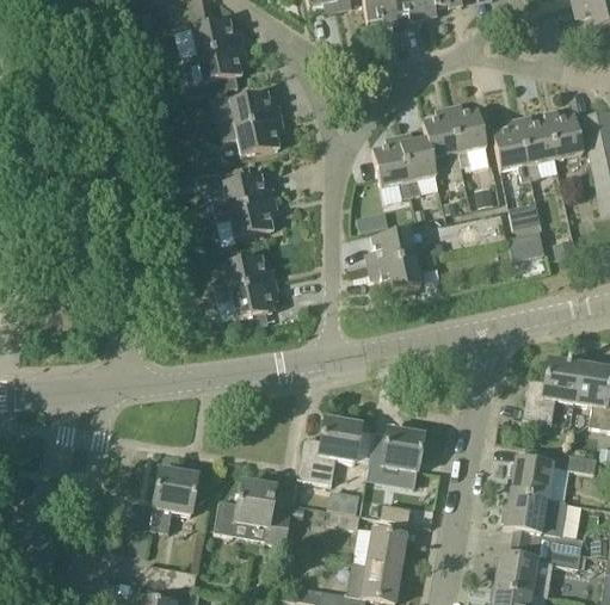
[(119,0),(123,14),(151,8),(152,8),(149,0),(119,0)]
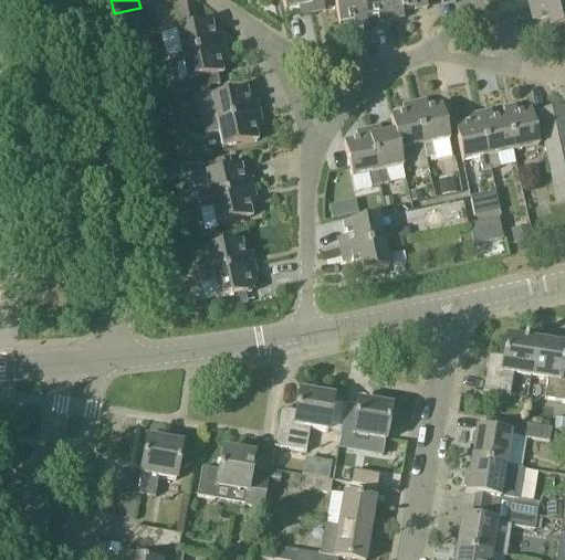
[(173,0),(166,1),(173,28),(177,27),(185,24),(179,0),(173,0)]
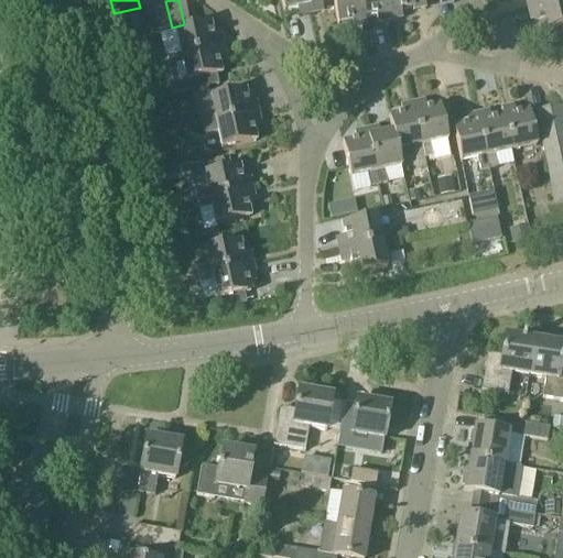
[(179,0),(184,24),(197,21),(193,0),(179,0)]
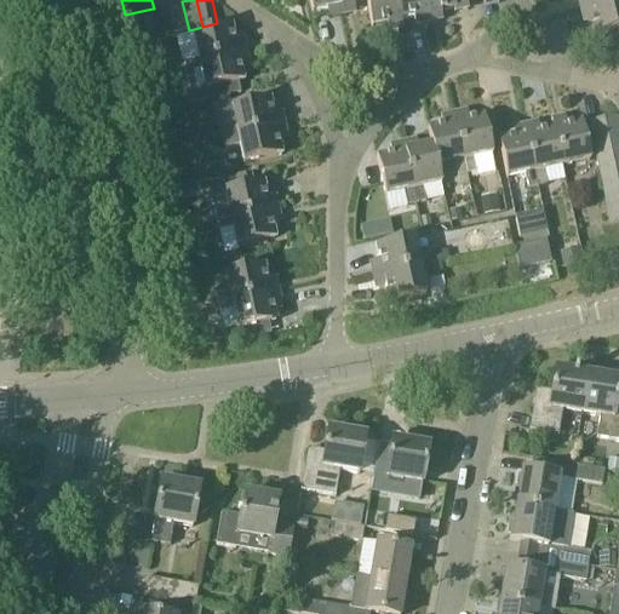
[(310,0),(313,7),(327,5),(328,10),(342,7),(339,0),(310,0)]
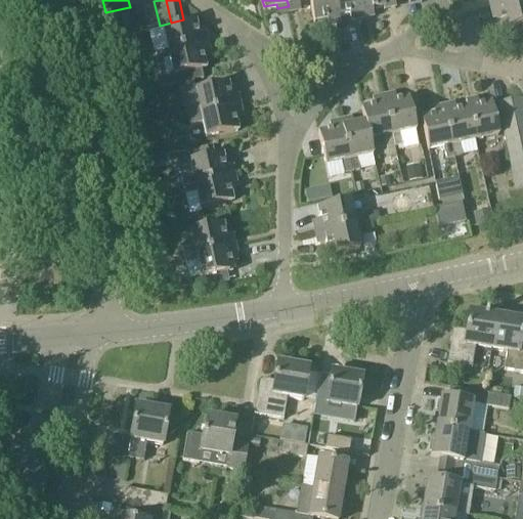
[(311,0),(315,17),(328,15),(329,19),(341,17),(339,12),(336,0),(311,0)]
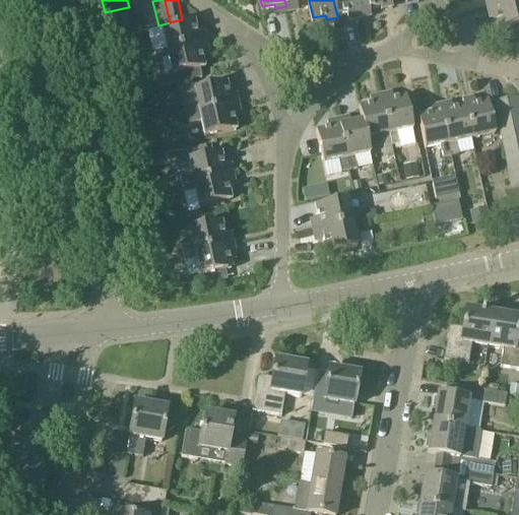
[(333,0),(336,12),(347,10),(348,14),(360,12),(357,0),(333,0)]
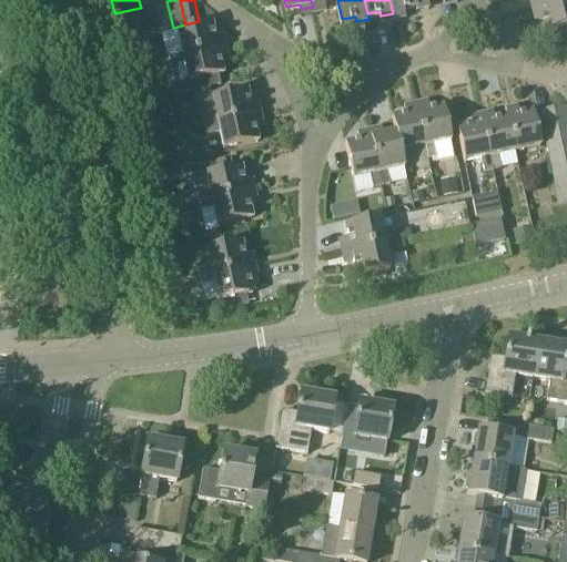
[(390,0),(393,13),(405,11),(405,6),(416,3),(415,0),(390,0)]
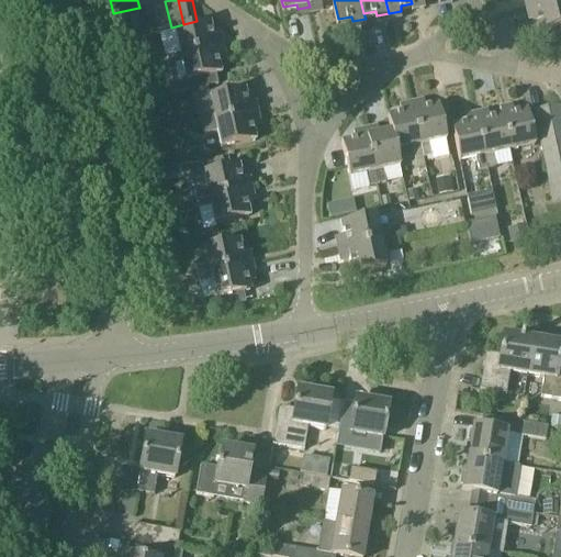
[(546,0),(531,4),(534,17),(539,15),(542,29),(557,24),(559,35),(560,35),(560,0),(546,0)]
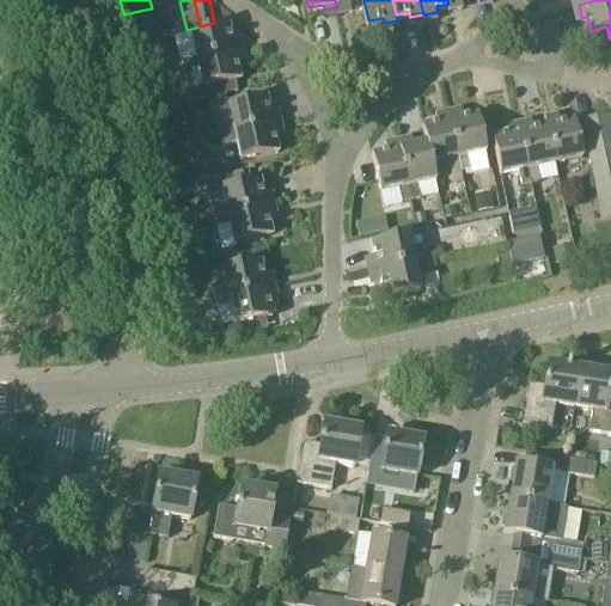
[(166,5),(172,32),(187,30),(179,1),(166,5)]
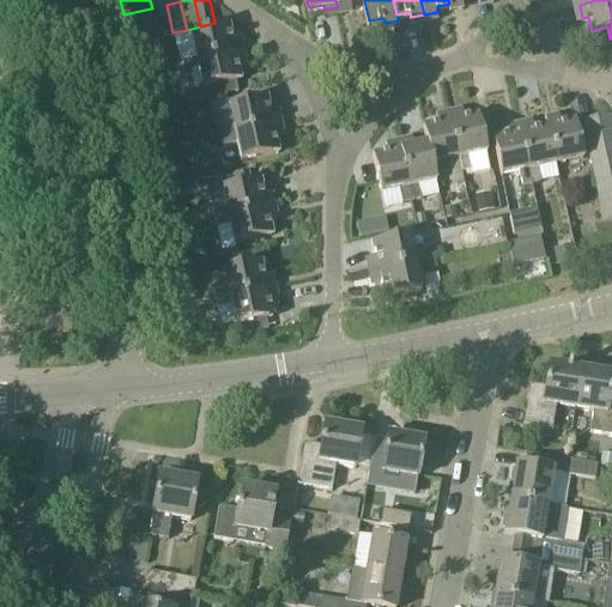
[(152,8),(151,8),(158,36),(173,32),(167,5),(152,8)]
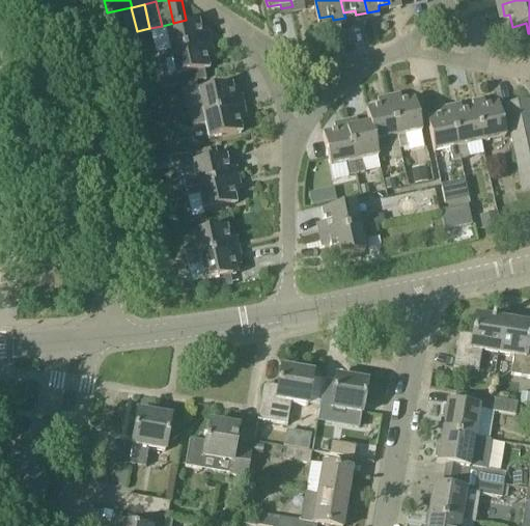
[(171,48),(208,39),(206,28),(201,29),(198,18),(186,20),(173,23),(166,25),(171,48)]
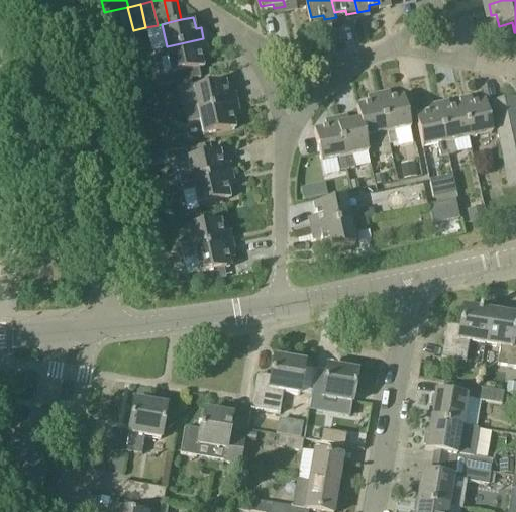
[(192,66),(203,64),(201,52),(206,50),(203,38),(167,46),(155,48),(162,82),(194,76),(192,66)]
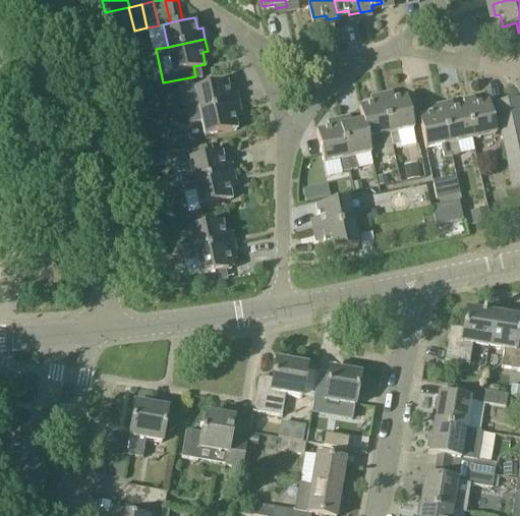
[(134,88),(132,78),(123,80),(125,90),(134,88)]
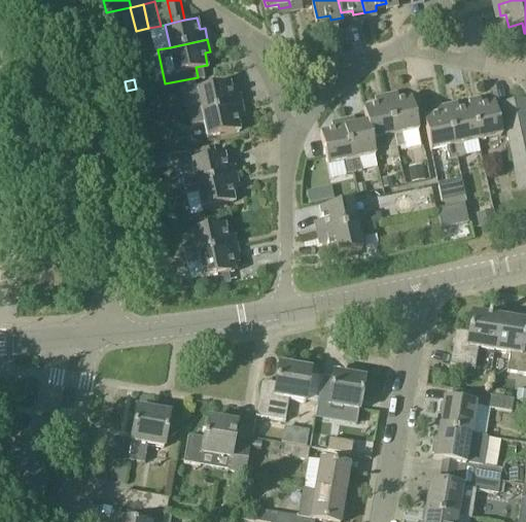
[(189,106),(190,113),(240,102),(237,92),(233,93),(230,80),(197,88),(201,103),(189,106)]
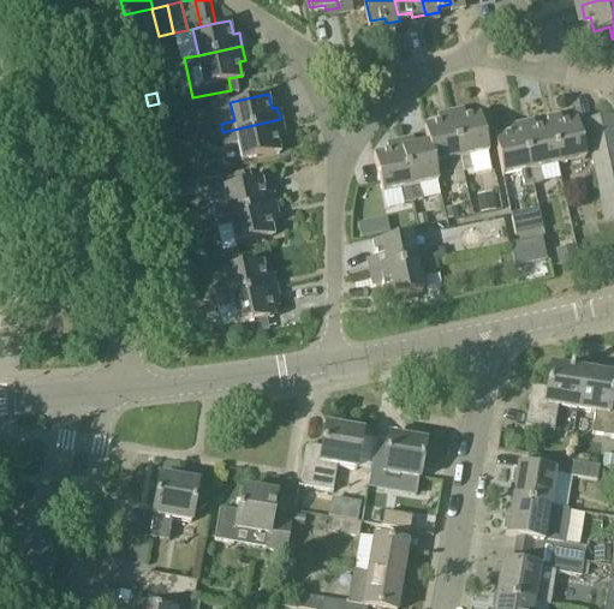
[(489,148),(481,111),(466,113),(465,108),(452,111),(464,168),(468,167),(469,173),(495,167),(494,162),(492,162),(489,148)]
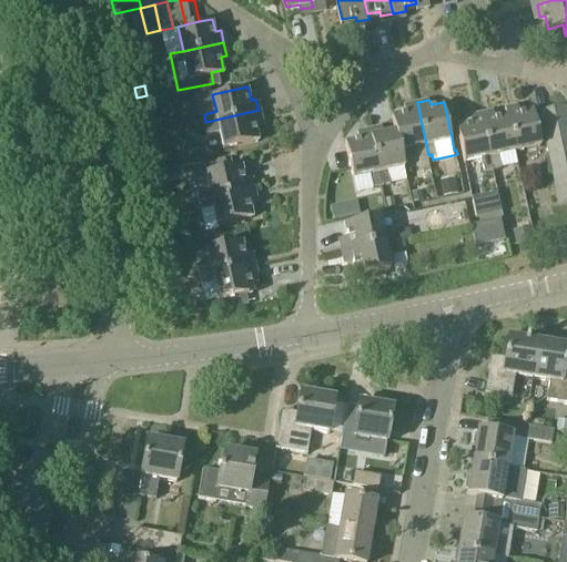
[(417,102),(405,104),(406,110),(393,113),(396,129),(402,147),(417,144),(421,156),(428,155),(417,102)]
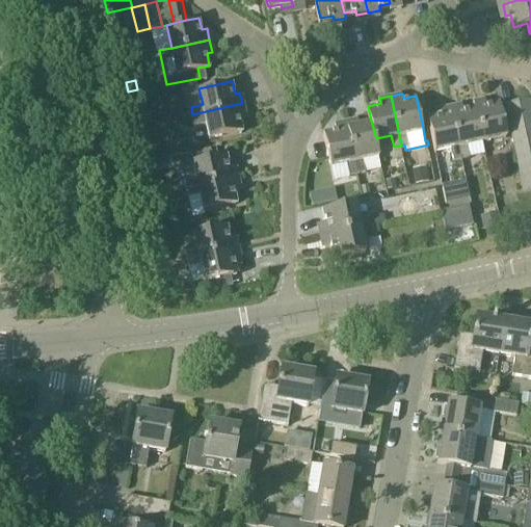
[(509,114),(530,109),(530,96),(506,101),(509,114)]
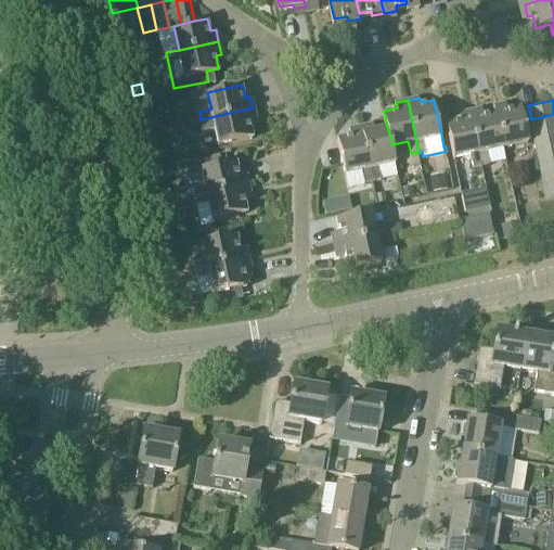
[(522,105),(509,107),(507,103),(494,105),(495,111),(503,144),(528,139),(522,105)]
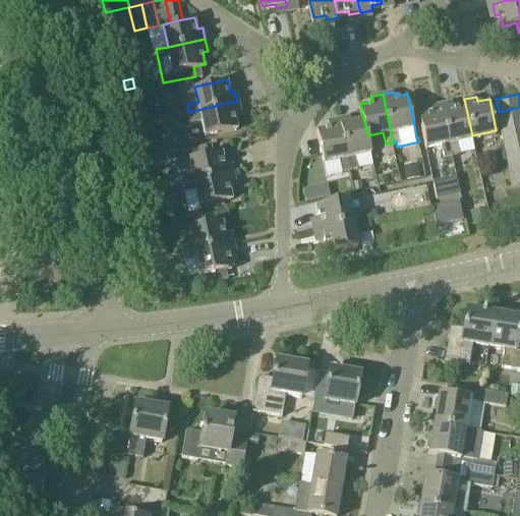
[(235,114),(239,113),(237,101),(188,112),(190,120),(201,117),(206,133),(237,126),(235,114)]
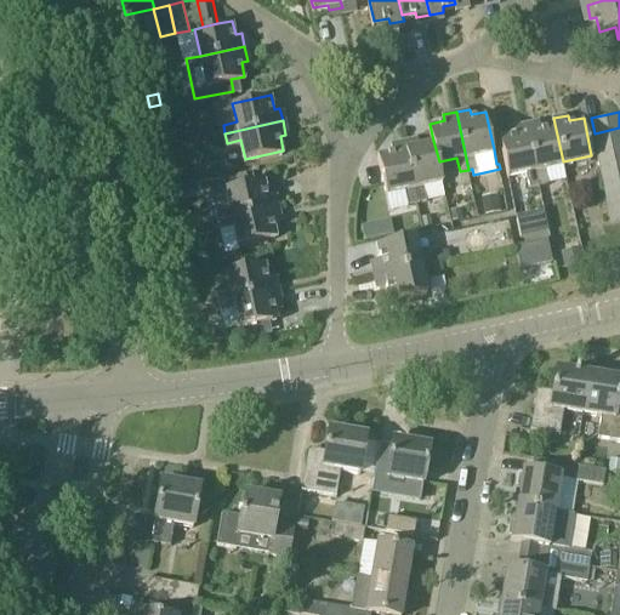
[(555,124),(541,126),(540,120),(527,124),(540,181),(549,178),(546,165),(563,161),(555,124)]
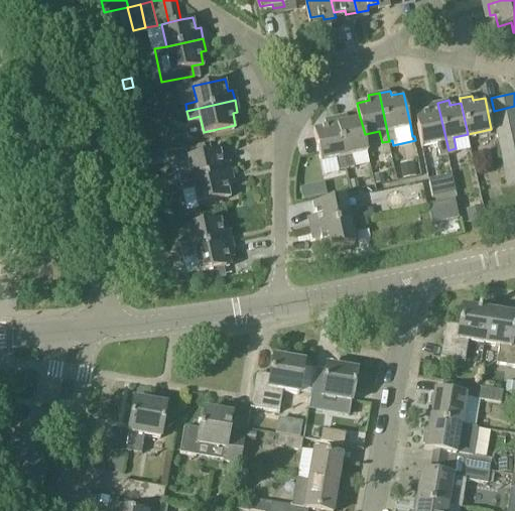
[(448,150),(437,103),(426,105),(427,110),(415,112),(422,143),(437,140),(440,152),(448,150)]
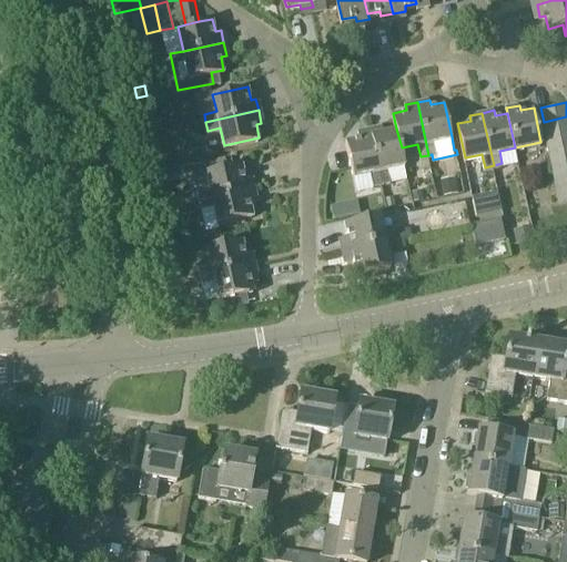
[(566,116),(544,122),(546,135),(566,130),(566,116)]
